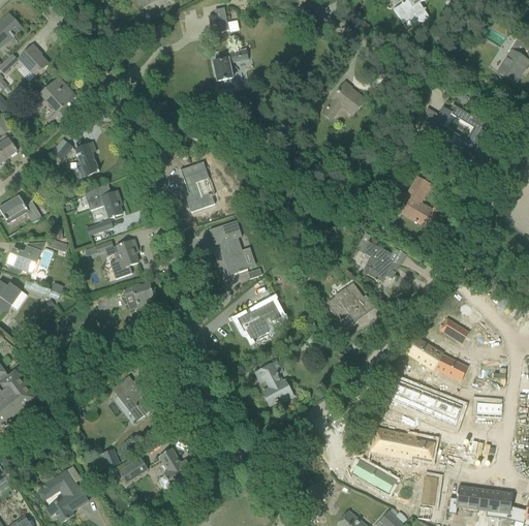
[(405,0),(393,7),(403,22),(409,18),(414,25),(423,19),(429,14),(419,1),(421,0),(405,0)]
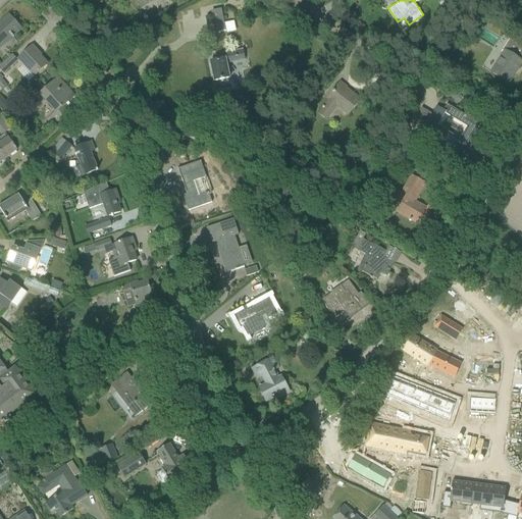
[(205,15),(207,21),(209,34),(218,33),(218,32),(226,30),(225,29),(223,15),(221,8),(215,9),(214,9),(211,10),(212,14),(205,15)]
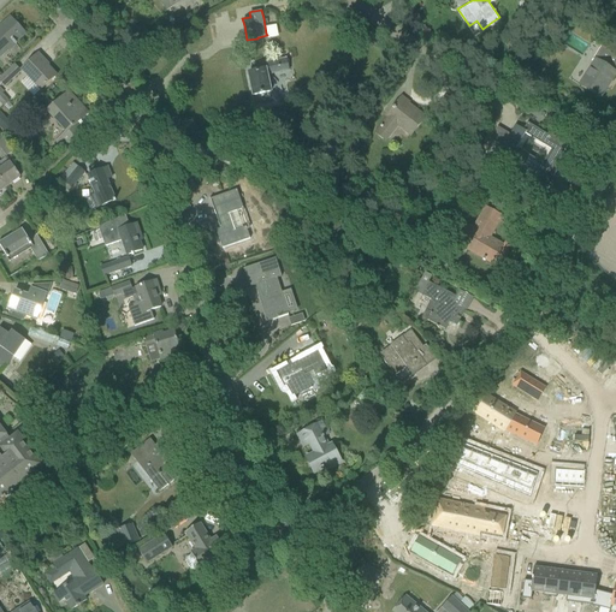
[(10,15),(0,23),(0,53),(0,54),(25,30),(10,15)]
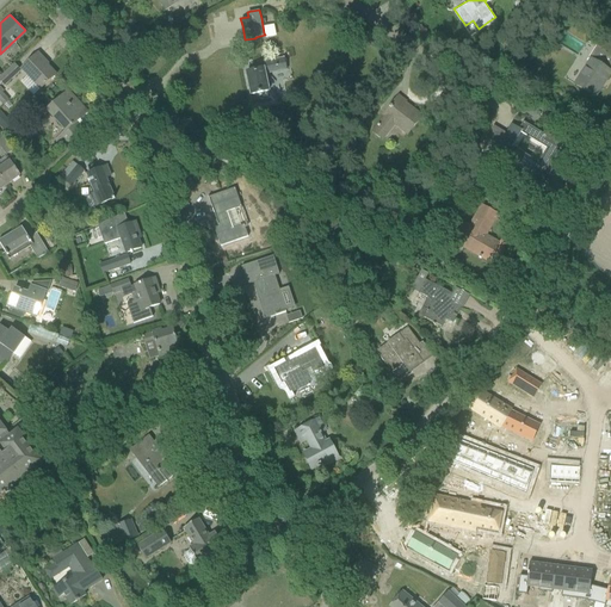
[(610,51),(598,44),(591,56),(574,81),(585,88),(594,94),(602,84),(599,81),(603,75),(606,78),(610,69),(608,67),(610,62),(610,51)]
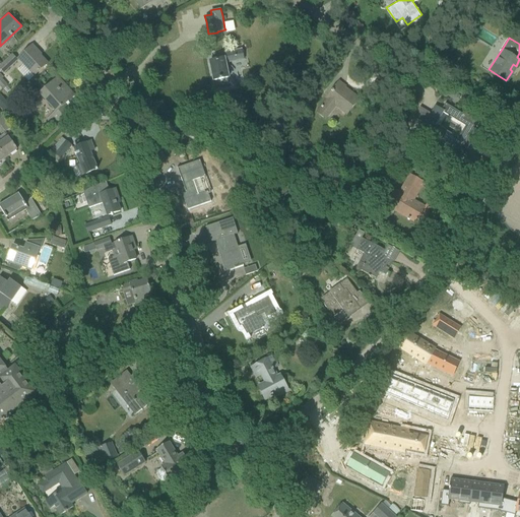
[(47,61),(37,50),(38,49),(33,44),(18,56),(35,73),(47,61)]
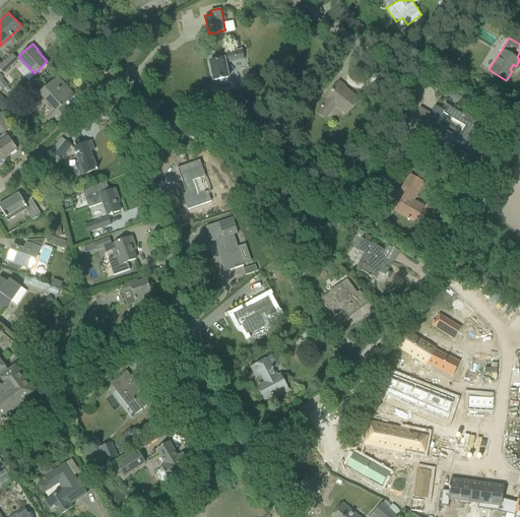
[(209,60),(213,78),(229,75),(225,61),(244,57),(242,48),(223,52),(213,54),(214,59),(209,60)]
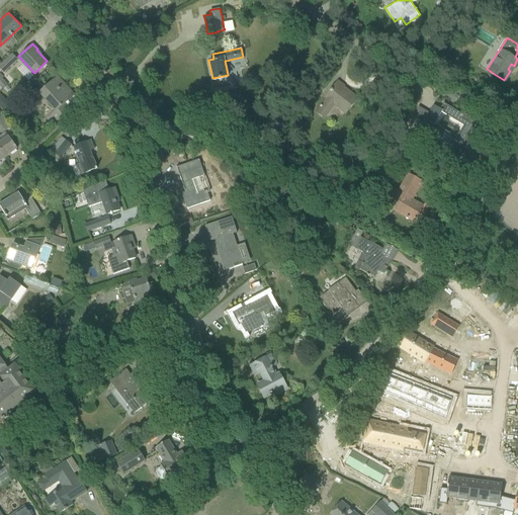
[(12,52),(0,63),(0,67),(4,71),(18,58),(12,52)]
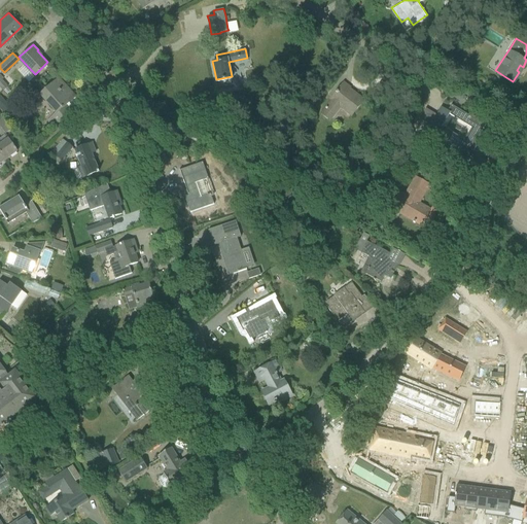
[(3,77),(0,73),(0,85),(3,90),(8,84),(2,78),(3,77)]
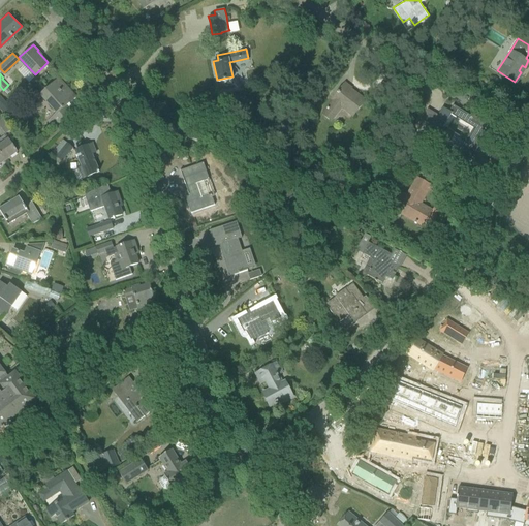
[(51,117),(57,123),(71,111),(66,104),(75,95),(69,89),(59,76),(40,93),(57,112),(51,117)]
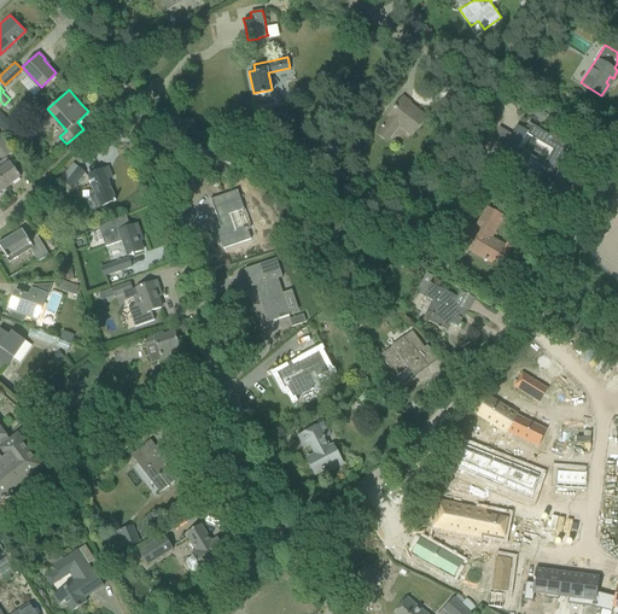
[(409,101),(409,100),(403,95),(388,113),(390,115),(377,130),(386,138),(400,122),(412,133),(426,115),(409,101)]
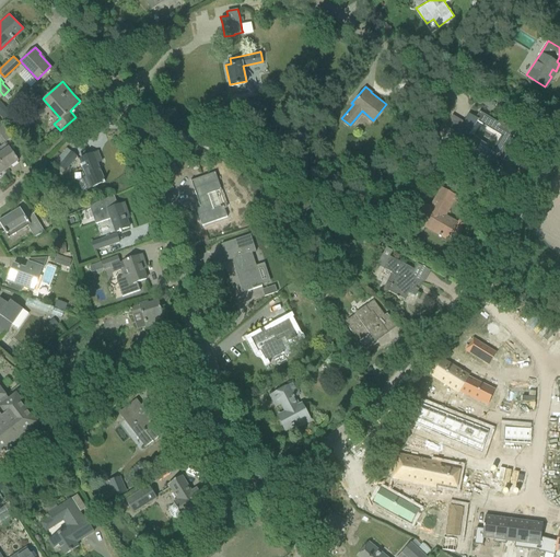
[(476,116),(468,112),(468,113),(466,112),(458,125),(459,126),(458,128),(463,130),(455,143),(477,157),(478,155),(489,162),(489,160),(497,164),(505,150),(508,152),(511,147),(506,143),(515,129),(499,119),(498,120),(479,109),(476,116)]
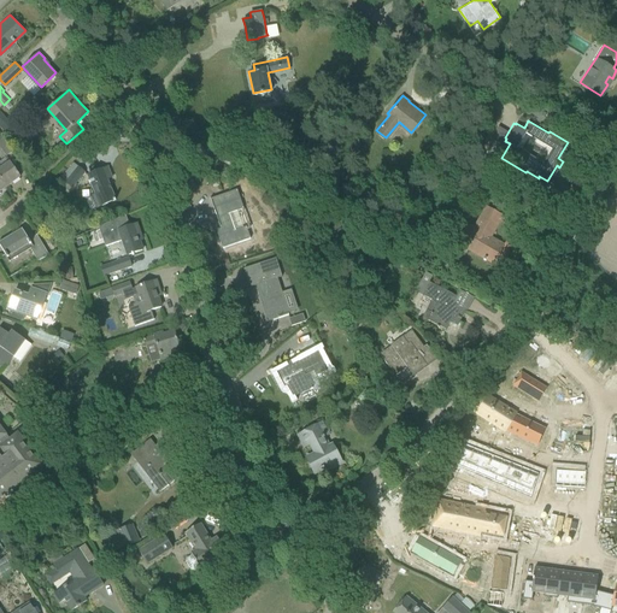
[(0,143),(6,154),(12,149),(3,135),(0,136),(0,143)]
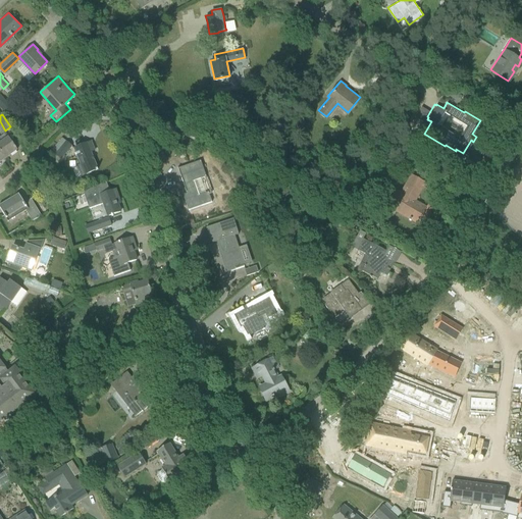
[(0,149),(5,156),(16,148),(8,136),(1,140),(0,137),(0,149)]
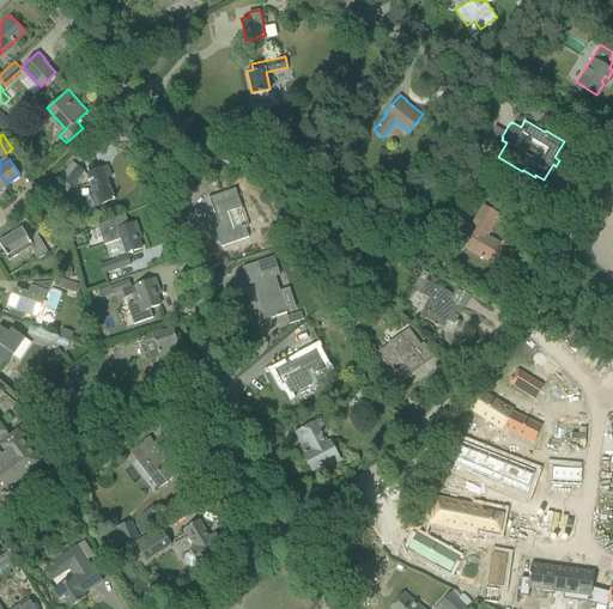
[(65,178),(72,184),(84,169),(78,163),(65,178)]
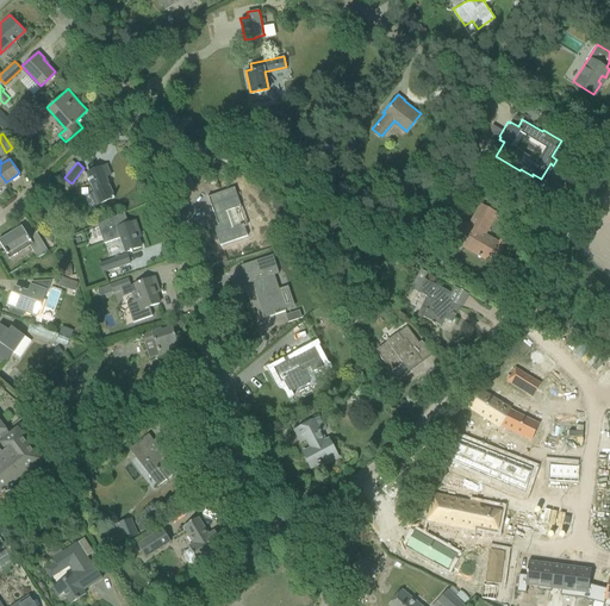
[(89,192),(94,204),(114,195),(106,175),(111,173),(106,163),(87,172),(94,189),(89,192)]
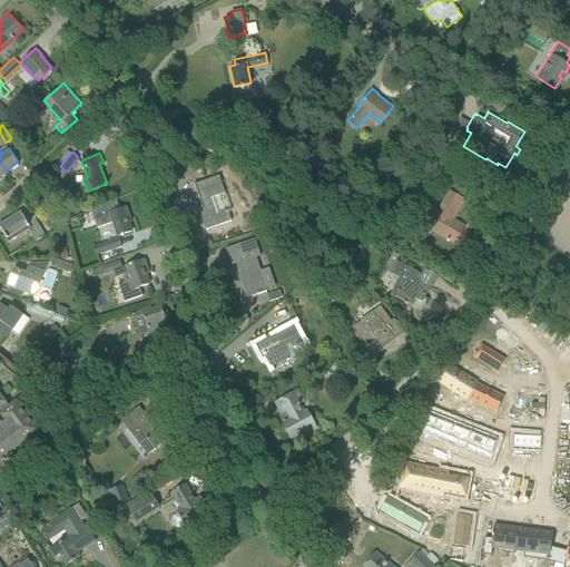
[(45,166),(38,172),(42,177),(49,172),(45,166)]
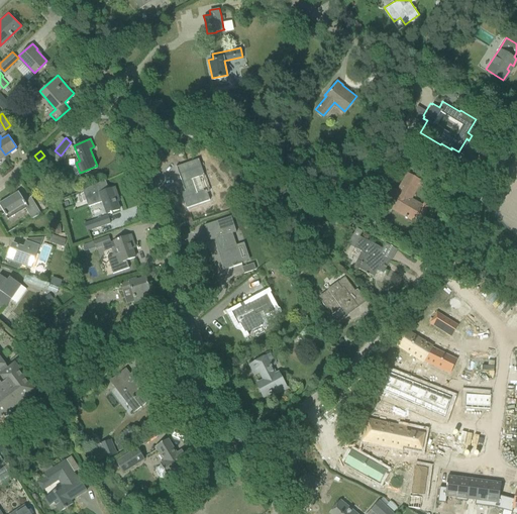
[(192,177),(204,173),(198,158),(187,161),(177,165),(184,186),(180,187),(187,206),(210,198),(206,189),(197,192),(192,177)]
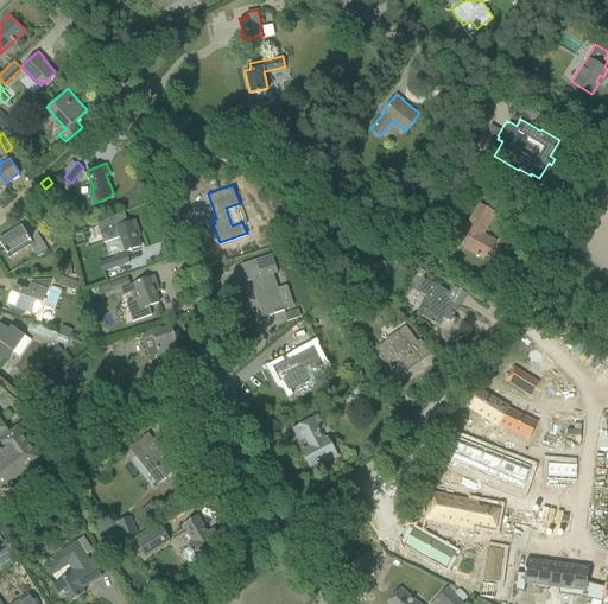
[(448,240),(461,246),(462,243),(485,258),(495,239),(483,231),(494,211),(480,203),(466,227),(457,223),(448,240)]
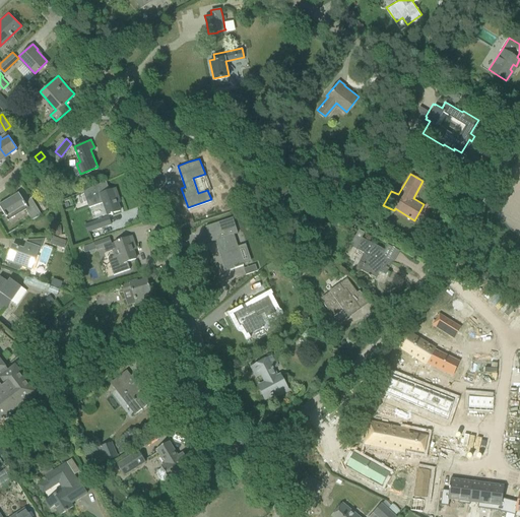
[(106,180),(84,189),(87,198),(90,205),(103,201),(107,213),(111,212),(120,209),(116,197),(119,196),(115,187),(109,189),(106,180)]
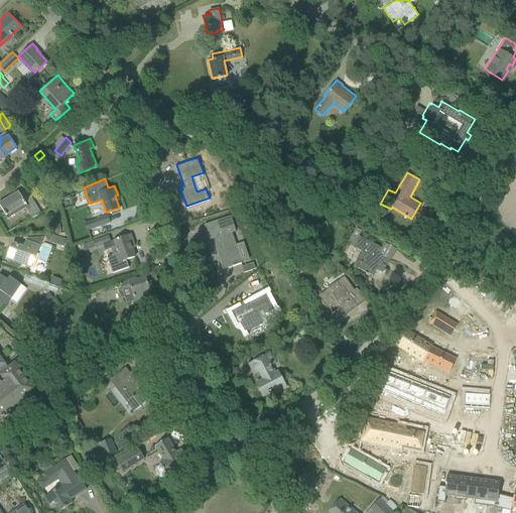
[(30,195),(24,199),(18,189),(0,201),(0,204),(7,216),(24,205),(31,216),(40,211),(30,195)]
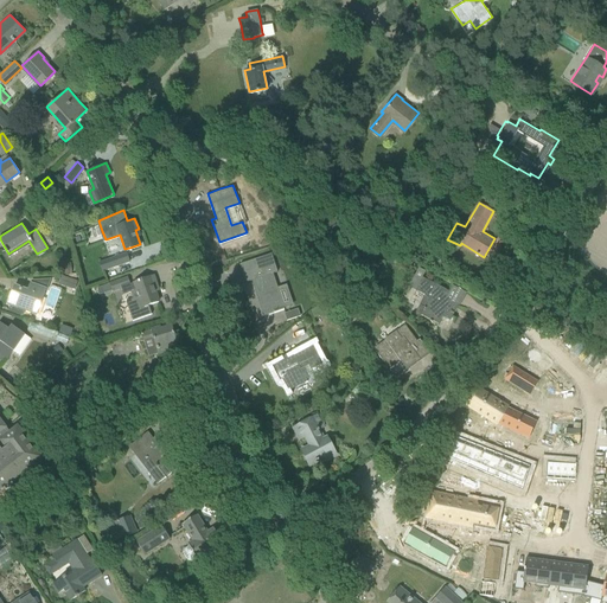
[(429,244),(425,254),(435,258),(439,250),(429,244)]
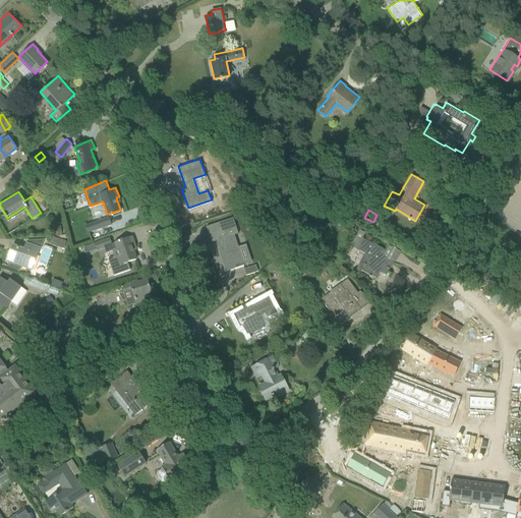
[(85,224),(88,231),(111,224),(108,216),(85,224)]
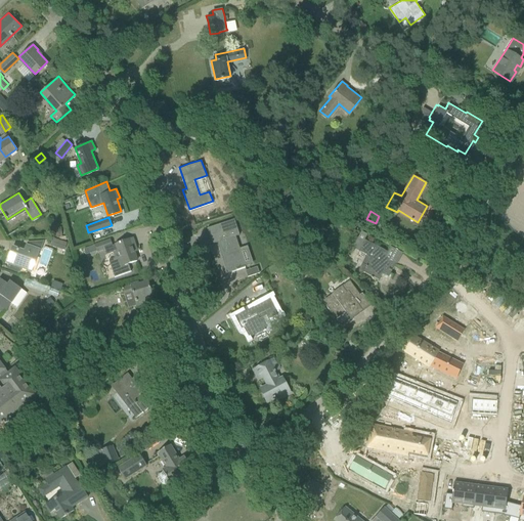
[(234,217),(207,226),(212,242),(218,241),(222,252),(224,252),(230,268),(230,269),(236,267),(236,268),(246,265),(235,234),(239,232),(234,217)]
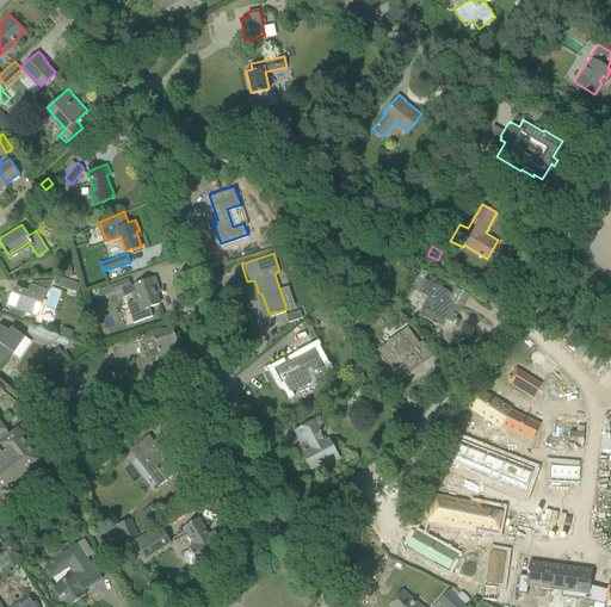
[(71,264),(61,264),(61,273),(72,273),(71,264)]
